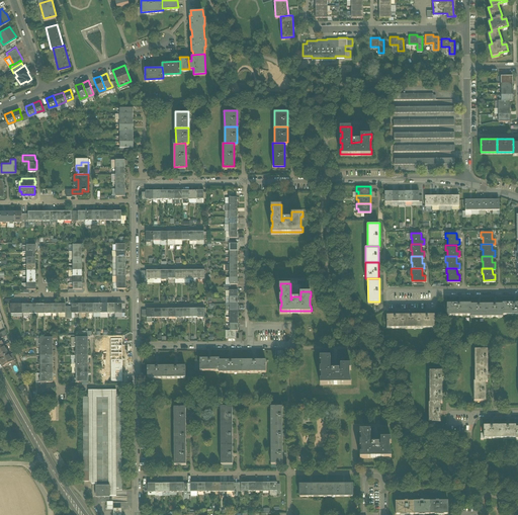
[(517,301),(503,302),(503,303),(503,313),(517,312),(517,301)]
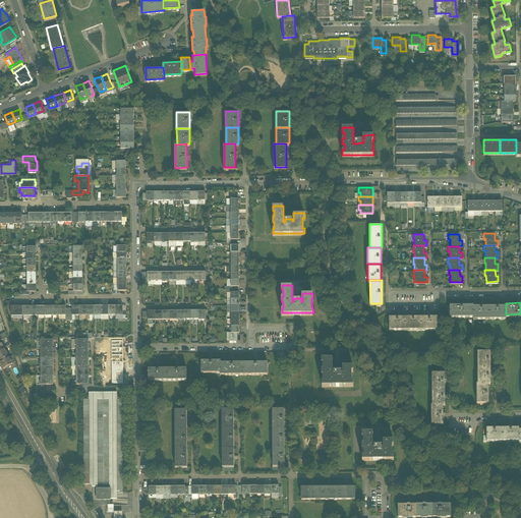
[(450,314),(473,314),(473,304),(473,303),(450,303),(450,314)]
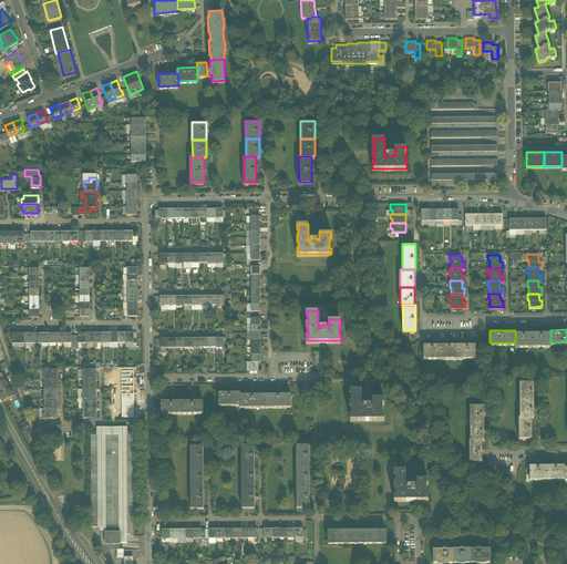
[(533,331),(515,331),(515,342),(515,346),(533,345),(533,331)]
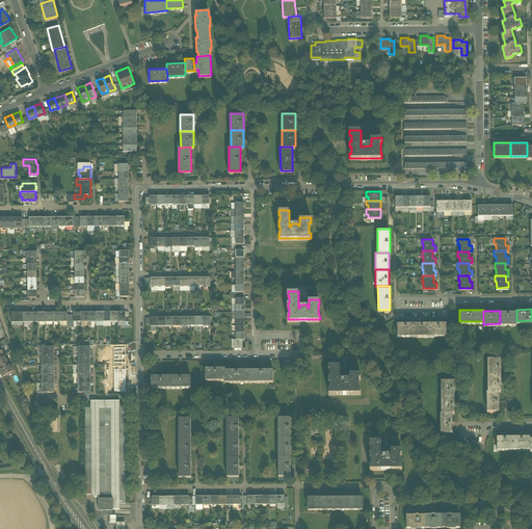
[(516,323),(516,321),(516,311),(500,311),(500,323),(516,323)]
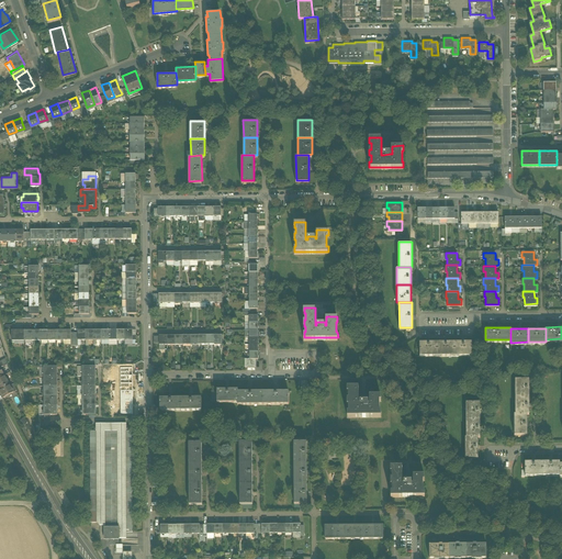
[(472,339),(456,341),(456,354),(472,354),(472,339)]
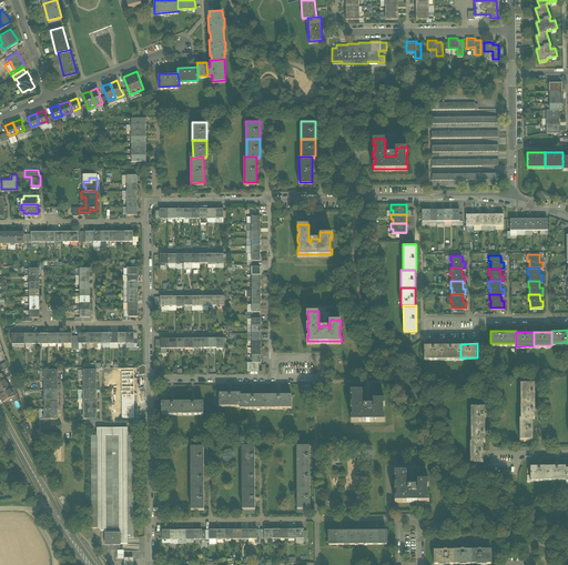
[(425,357),(443,357),(443,344),(425,344),(425,357)]
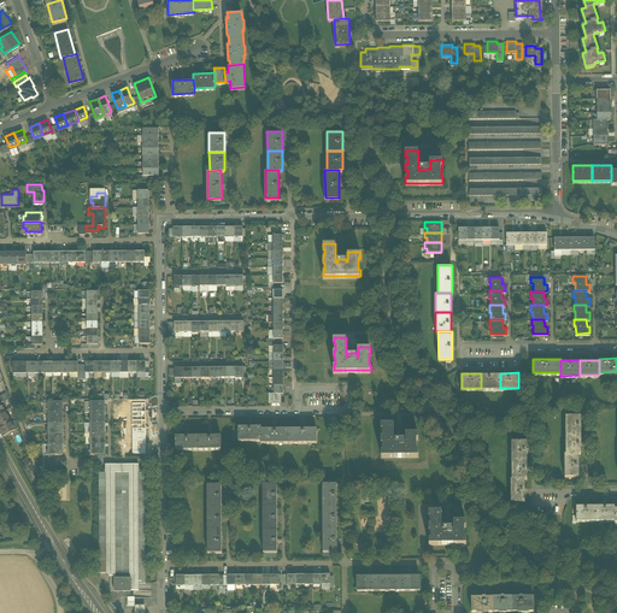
[(481,388),(500,388),(500,373),(481,373),(481,388)]
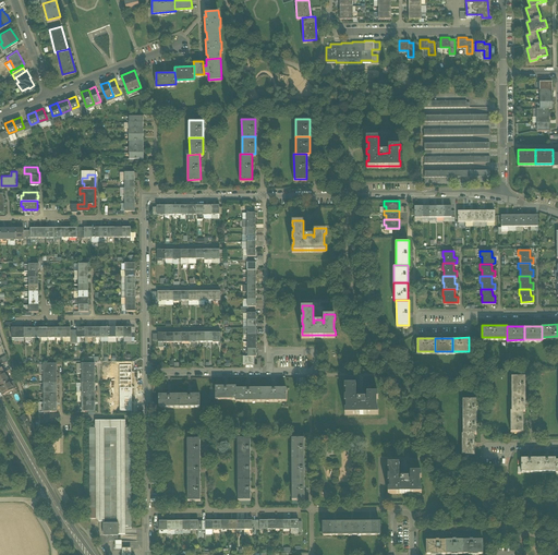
[(43,361),(43,371),(57,371),(57,361),(43,361)]
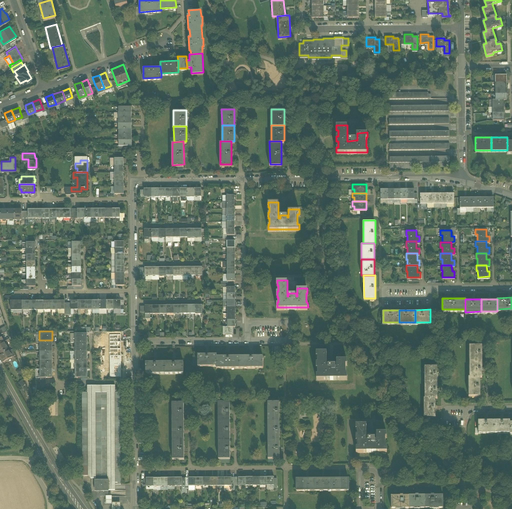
[(75,331),(75,340),(87,340),(87,331),(75,331)]
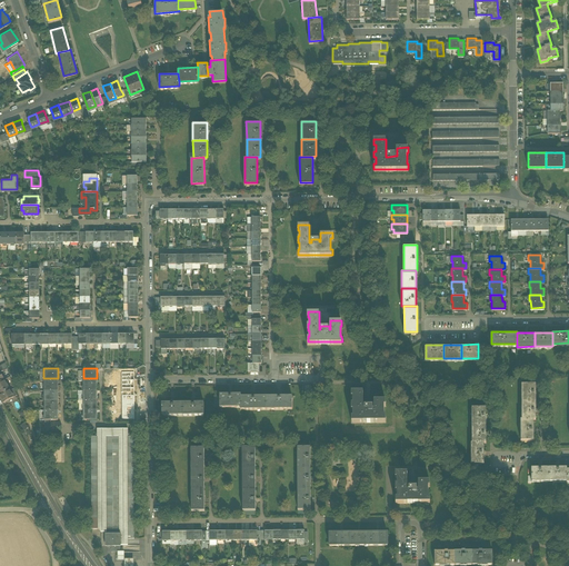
[(0,390),(9,386),(7,380),(5,377),(0,379),(0,390)]
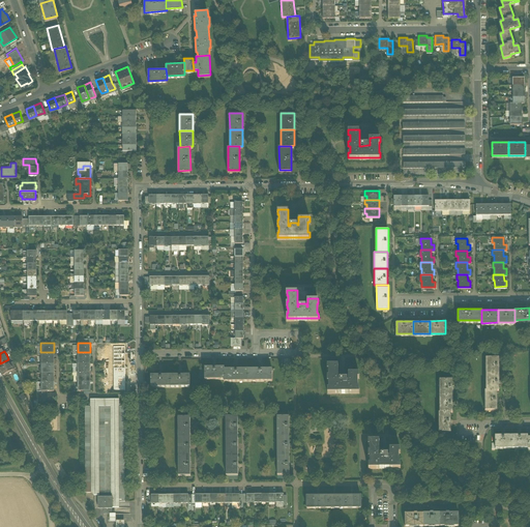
[(40,352),(41,361),(54,361),(54,352),(40,352)]
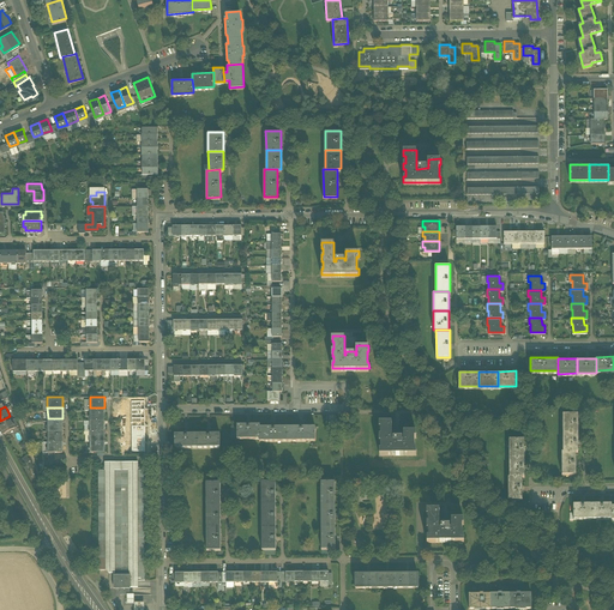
[(90,408),(90,418),(104,418),(104,408),(90,408)]
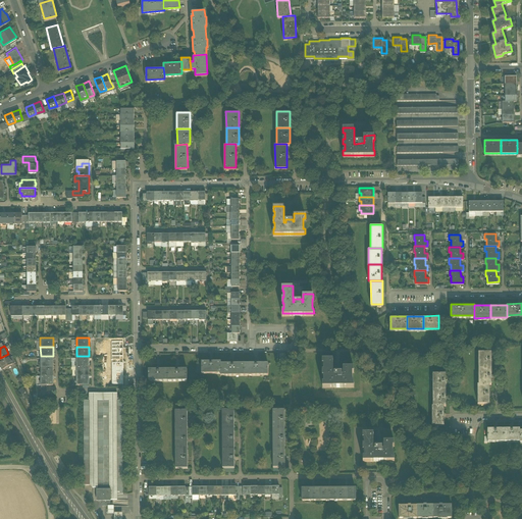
[(478,350),(479,366),(491,366),(491,350),(478,350)]
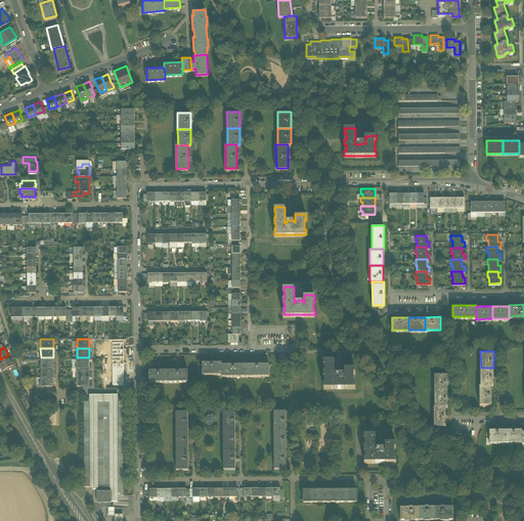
[(12,363),(8,355),(0,359),(0,362),(3,368),(12,363)]
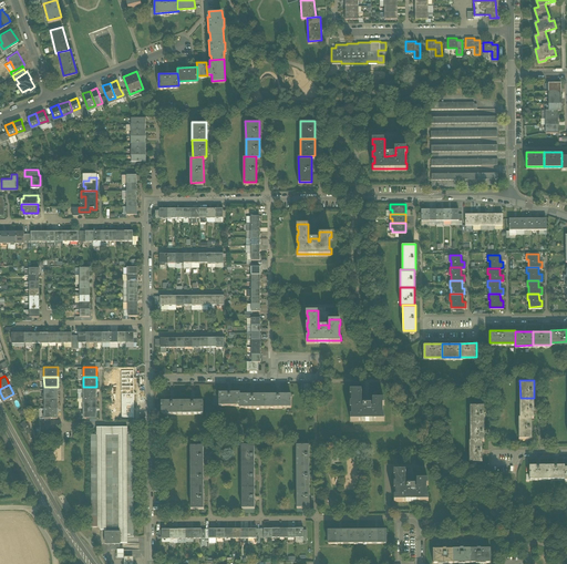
[(44,387),(44,397),(58,397),(58,387),(44,387)]
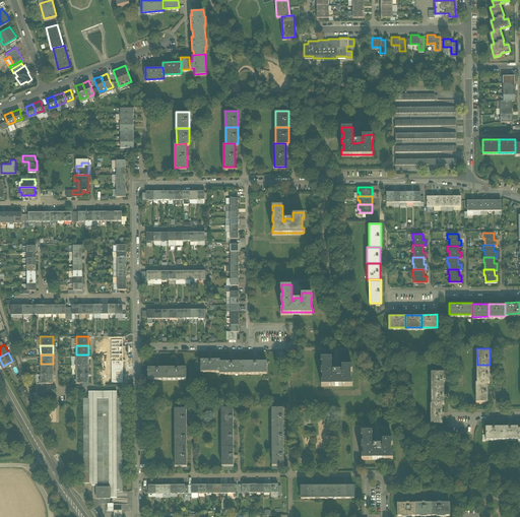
[(76,354),(76,363),(88,363),(88,354),(76,354)]
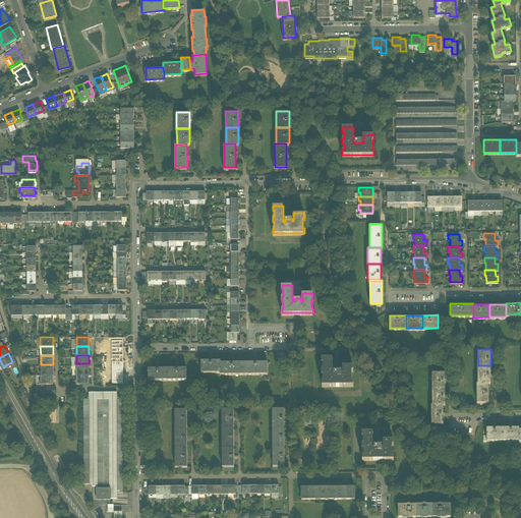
[(322,385),(353,385),(353,380),(352,380),(352,369),(353,369),(353,365),(343,365),(343,372),(341,372),(341,369),(334,370),(334,372),(333,373),(333,357),(322,357),(322,362),(323,362),(323,367),(322,367),(322,373),(323,373),(324,380),(322,380),(322,385)]
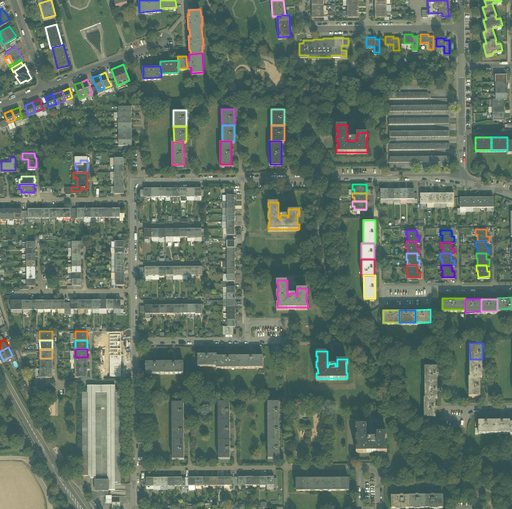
[(198,364),(216,364),(216,354),(216,352),(198,353),(198,363),(198,364)]
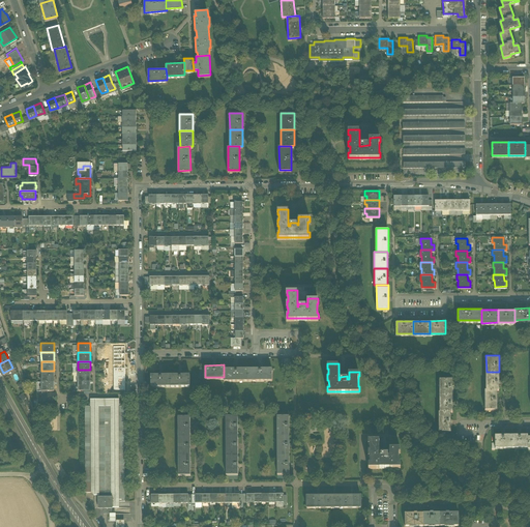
[(248,367),(224,367),(224,377),(225,379),(248,379),(248,367)]
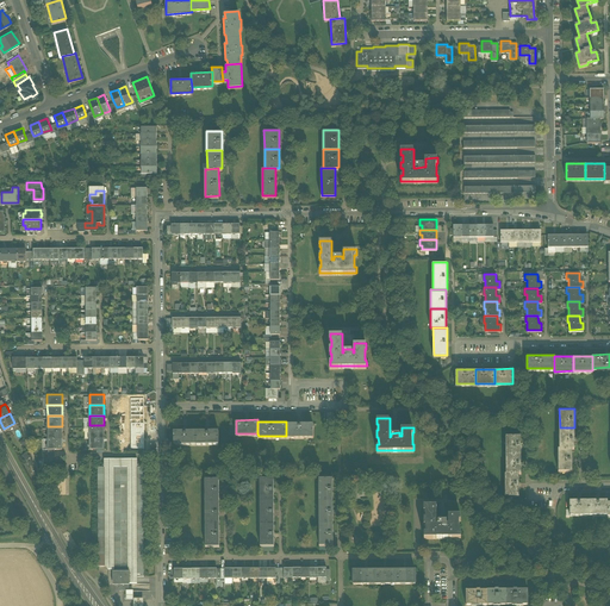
[(313,422),(286,422),(286,436),(313,436),(313,422)]
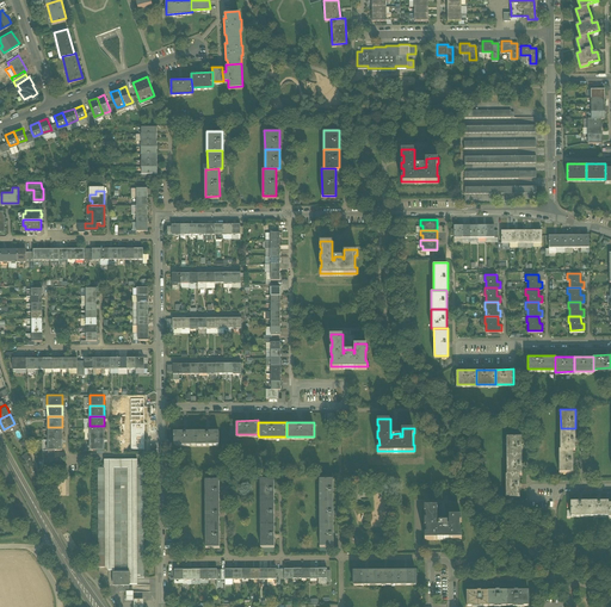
[(90,426),(90,437),(104,437),(104,426),(90,426)]
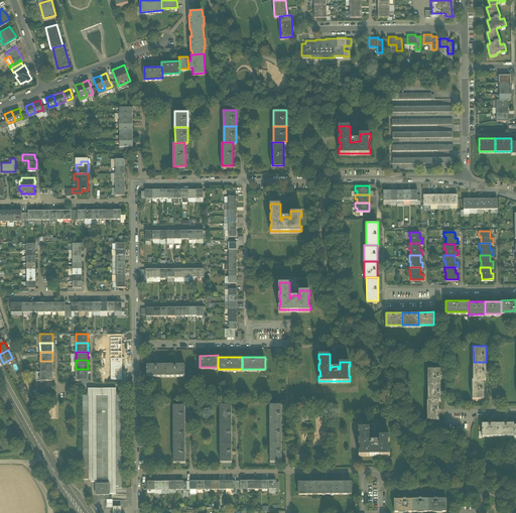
[(40,361),(40,370),(52,369),(52,361),(40,361)]
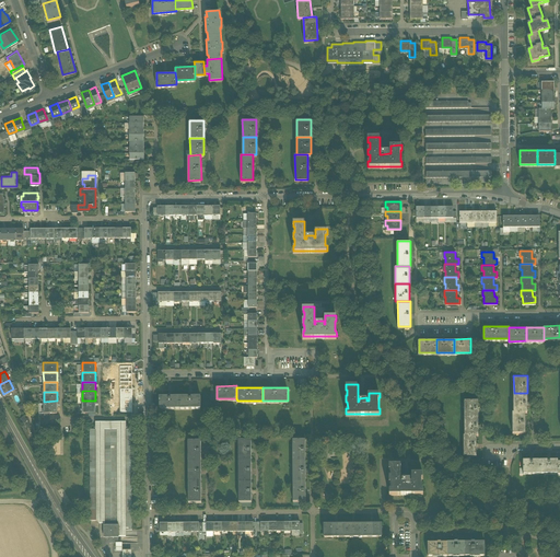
[(527,410),(527,393),(514,393),(514,410),(525,410),(527,410)]
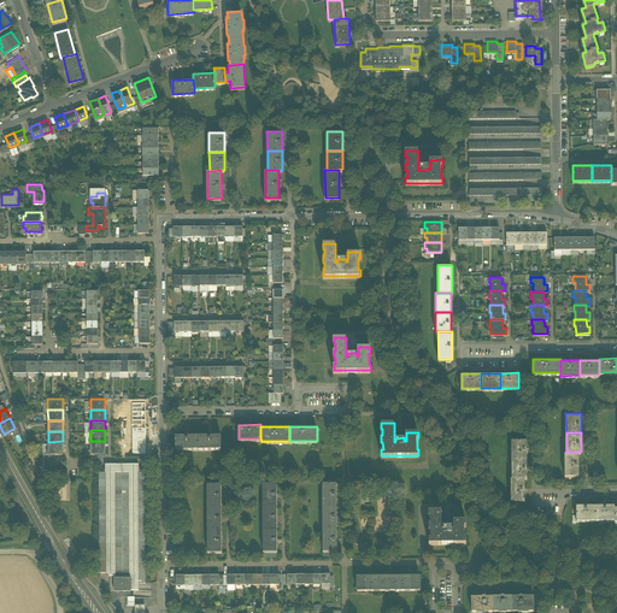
[(176,448),(198,447),(198,434),(175,434),(176,448)]
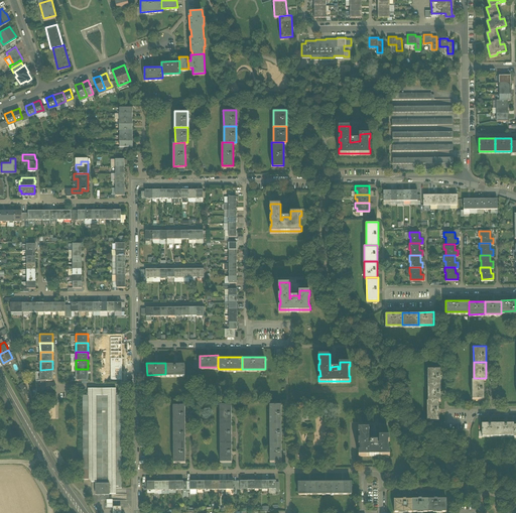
[(184,363),(165,363),(165,374),(184,374),(184,363)]
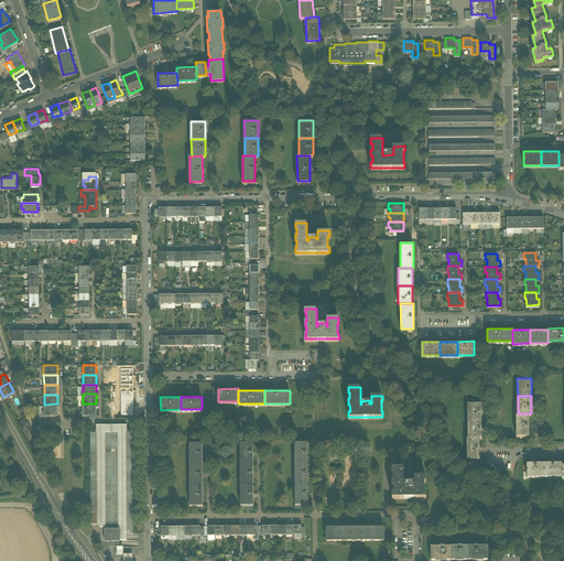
[(468,401),(468,419),(481,419),(481,401),(468,401)]
